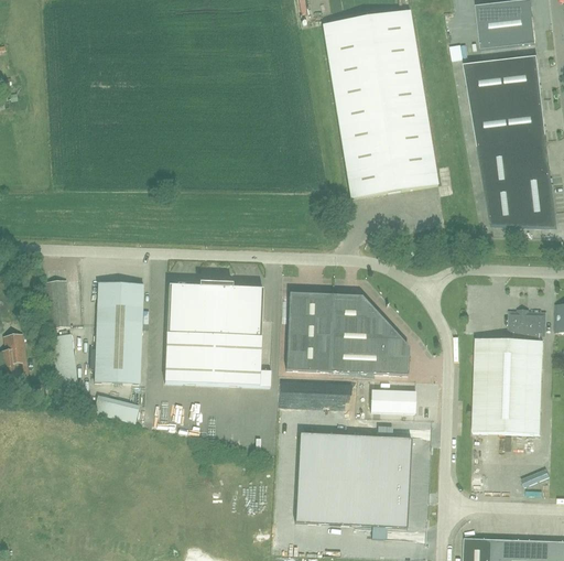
[(476,6),(480,49),(535,43),(537,43),(531,0),(521,0),(476,6)]
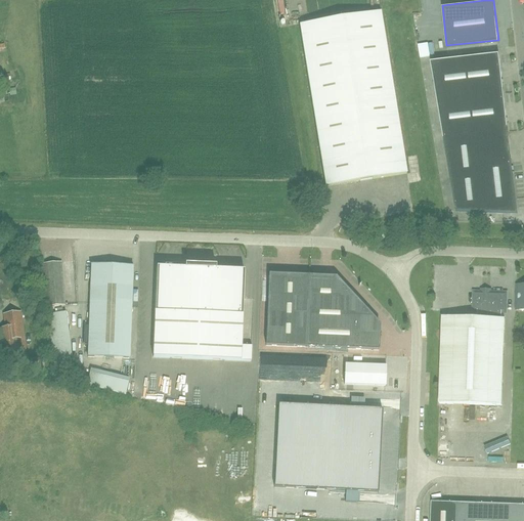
[(325,183),(406,170),(380,8),(299,20),(325,183)]
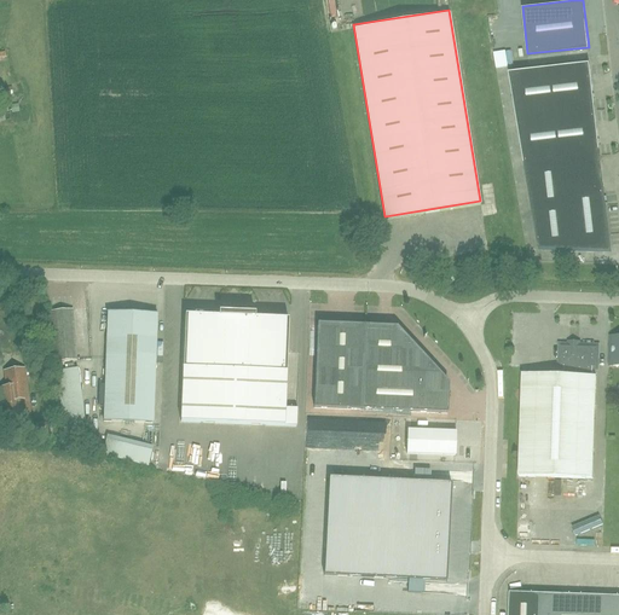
[(600,154),(589,62),(509,70),(538,247),(611,249),(603,185),(586,186),(583,155),(600,154)]
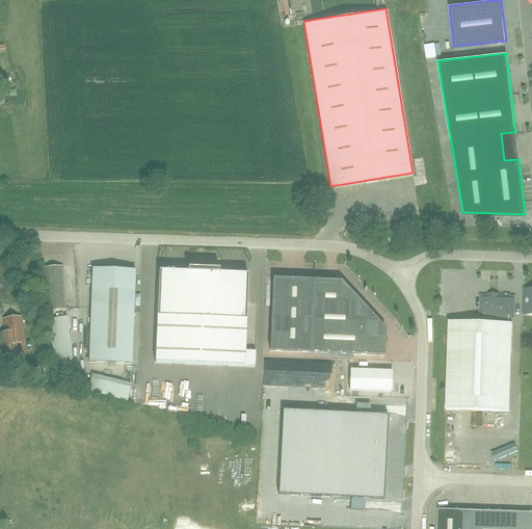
[(46,307),(64,306),(60,263),(43,264),(46,307)]
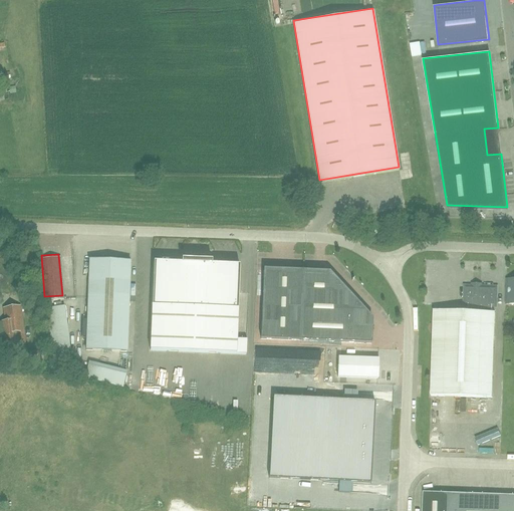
[(131,258),(89,257),(86,347),(127,348),(131,258)]
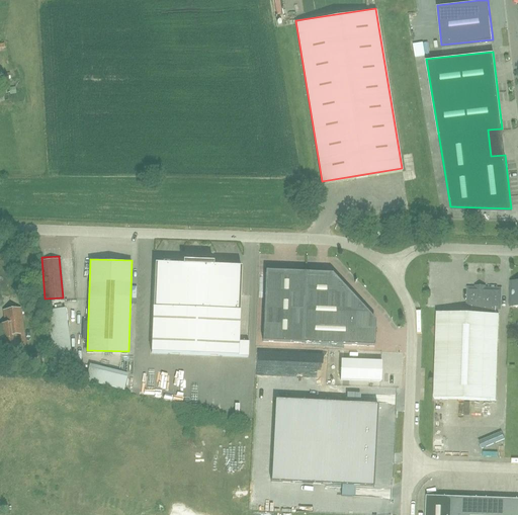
[(193,262),(183,259),(183,262),(155,261),(152,350),(248,354),(249,339),(239,339),(242,264),(213,263),(213,260),(203,262),(203,267),(193,267),(193,262)]
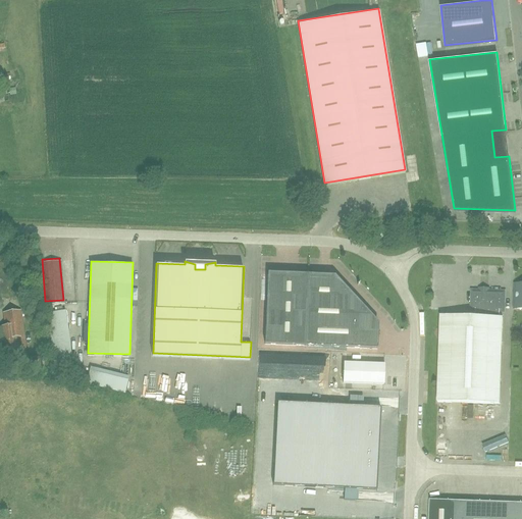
[(308,314),(309,275),(309,272),(268,270),(265,342),(307,343),(308,314)]
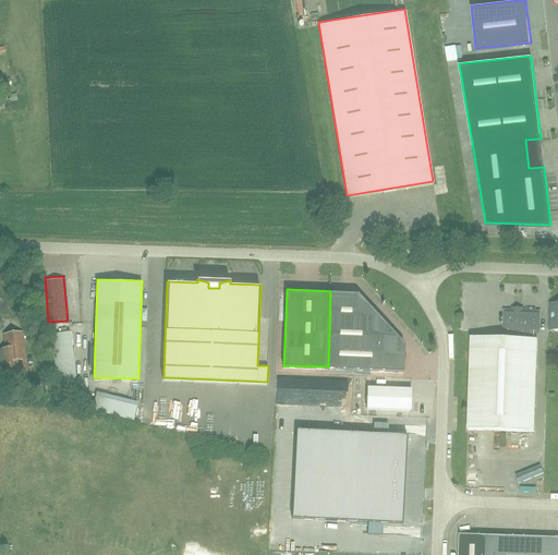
[(330,291),(330,294),(329,336),(328,366),(403,370),(404,342),(358,292),(330,291)]
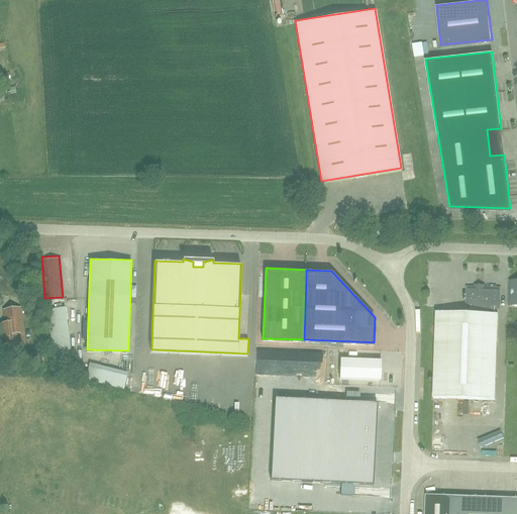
[(436,310),(433,396),(483,397),(485,336),(497,336),(498,311),(494,311),(495,304),(497,304),(498,287),(485,287),(474,287),(469,287),(468,303),(471,303),(471,311),(436,310)]
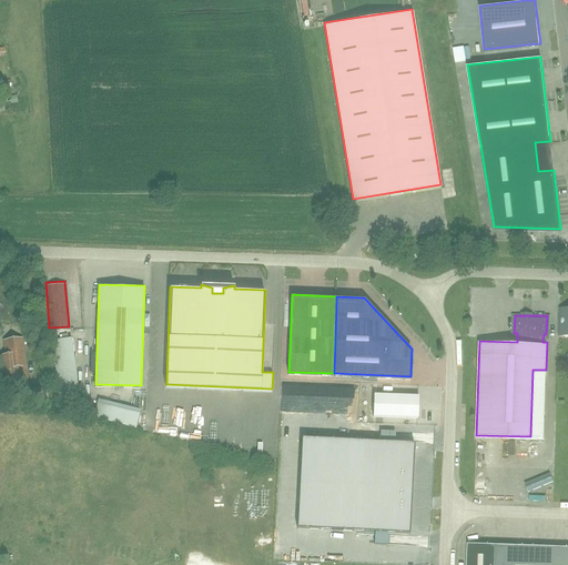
[(70,334),(50,336),(59,403),(79,401),(70,334)]
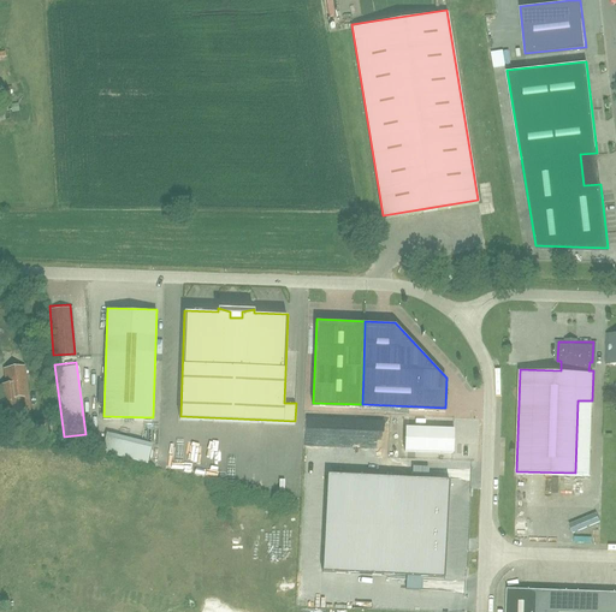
[(23,416),(30,415),(23,363),(9,366),(11,381),(0,381),(0,397),(3,419),(23,416)]
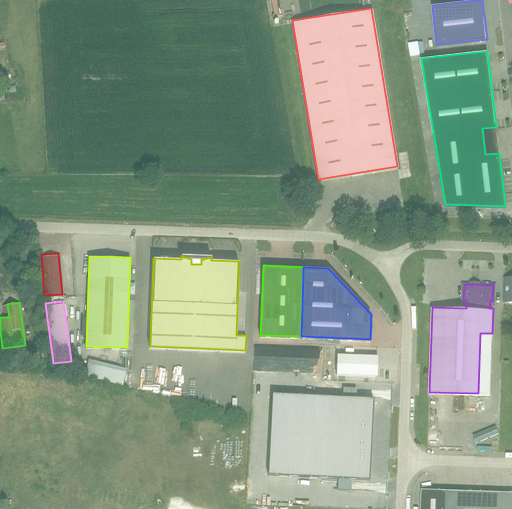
[(337,353),(337,373),(377,374),(377,354),(337,353)]
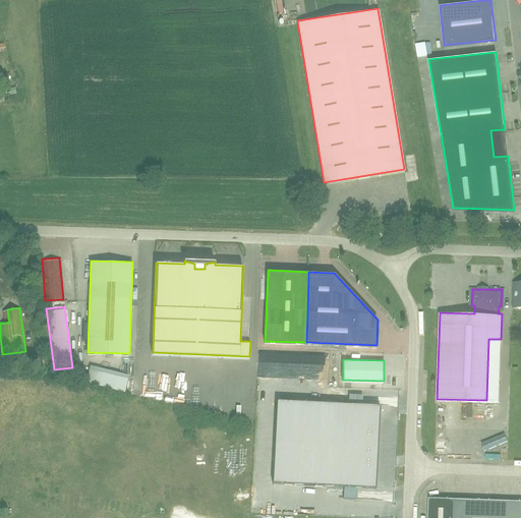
[(125,390),(128,377),(90,367),(87,381),(125,390)]
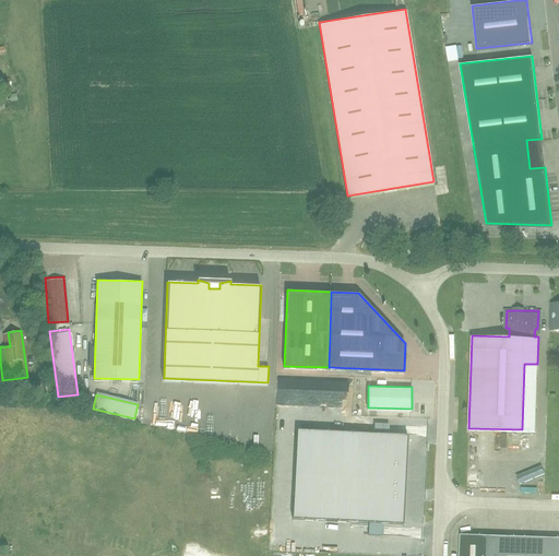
[(297,428),(293,518),(402,523),(406,434),(297,428)]
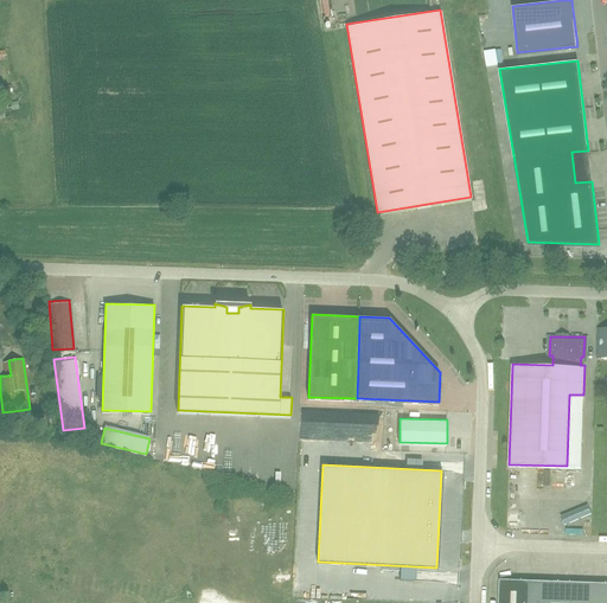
[(561,532),(580,532),(580,504),(562,504),(561,532)]
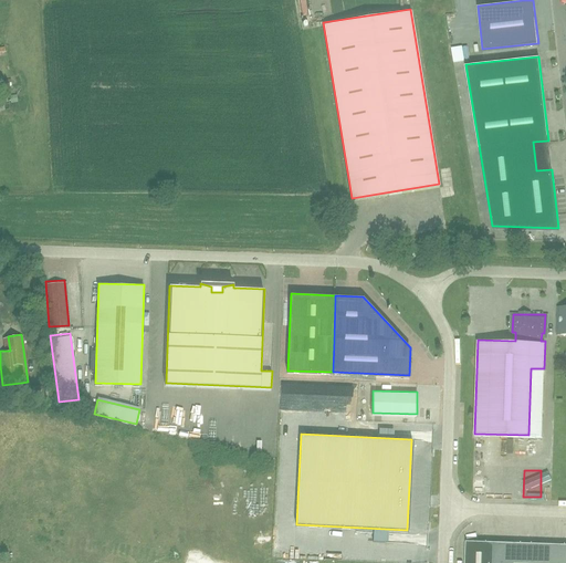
[(41,508),(38,514),(50,519),(53,513),(41,508)]
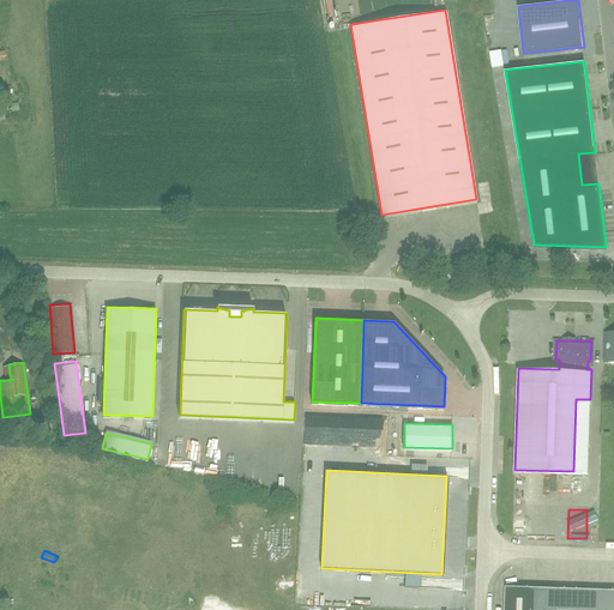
[(504,609),(613,609),(613,587),(505,585),(504,609)]
